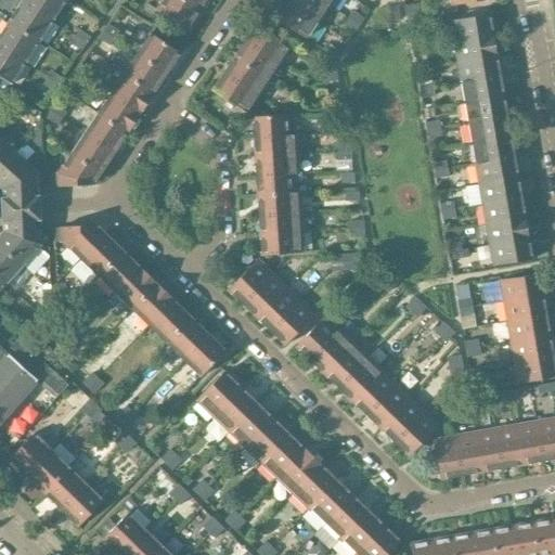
[(24,0),(23,2),(52,21),(65,0),(24,0)]
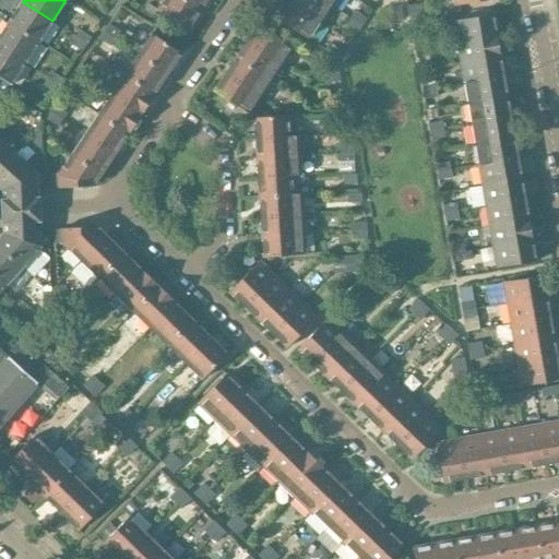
[(202,11),(185,0),(163,0),(156,11),(189,32),(202,11)]
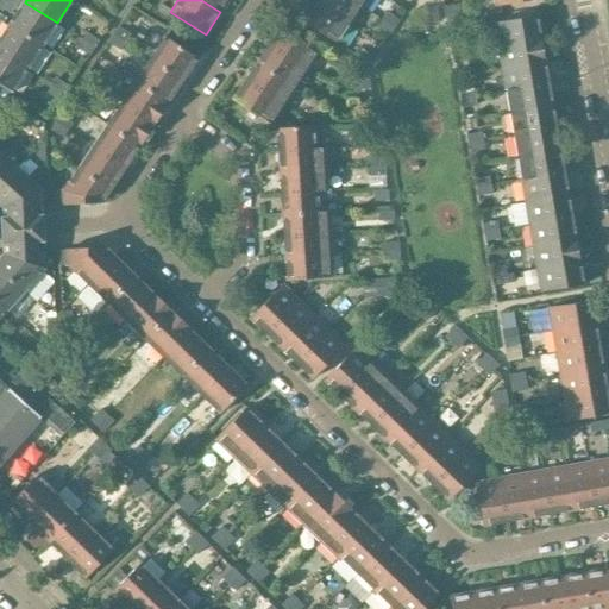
[(201,0),(220,12),(228,0),(201,0)]
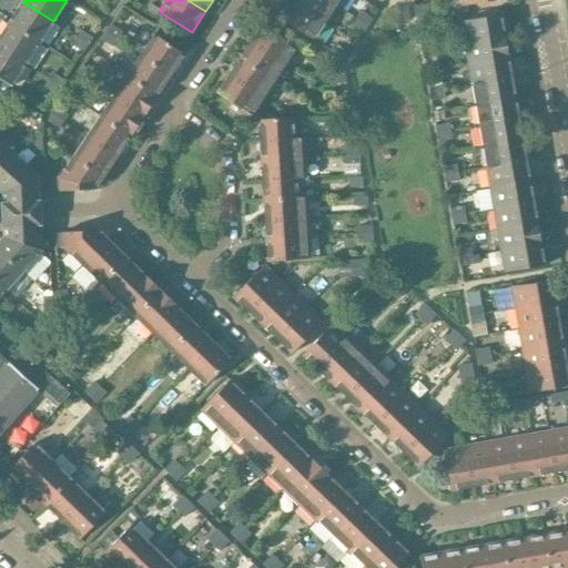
[(315,41),(326,24),(290,0),(277,18),(315,41)]
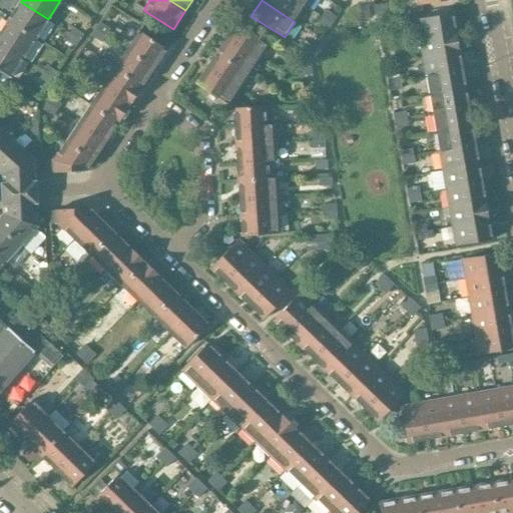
[(294,0),(262,0),(295,22),(304,7),(294,0)]
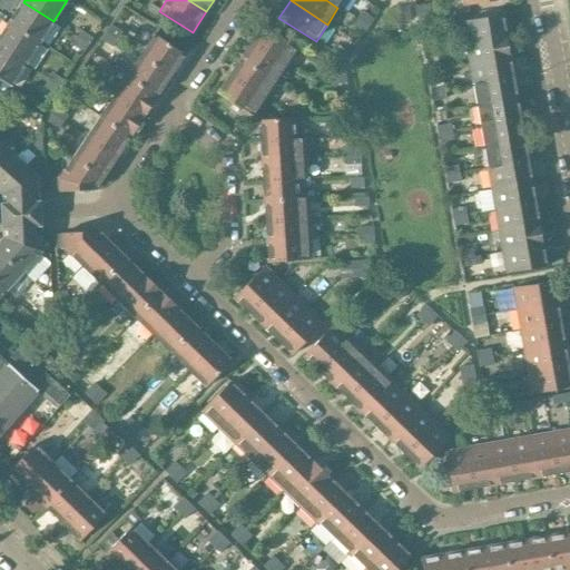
[(23,2),(9,23),(39,43),(53,21),(23,2)]
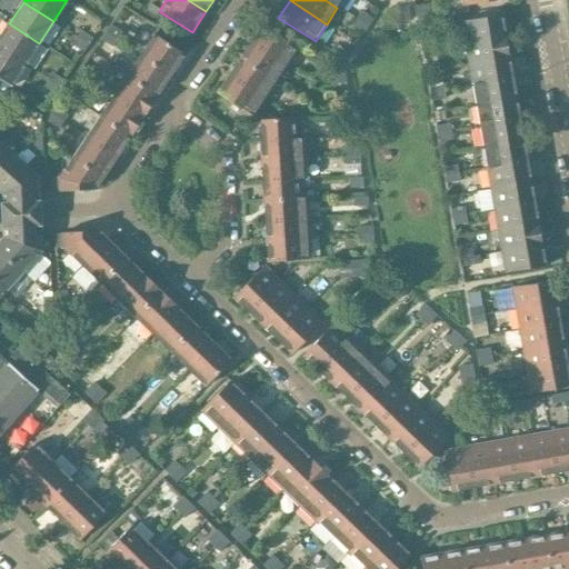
[(146,11),(155,17),(159,10),(150,5),(146,11)]
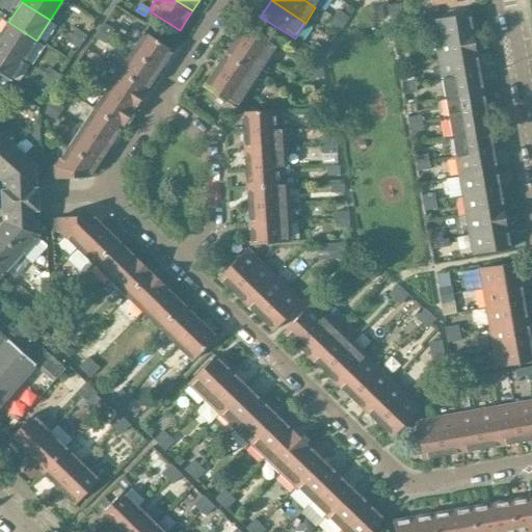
[(400,4),(388,6),(390,22),(402,20),(400,4)]
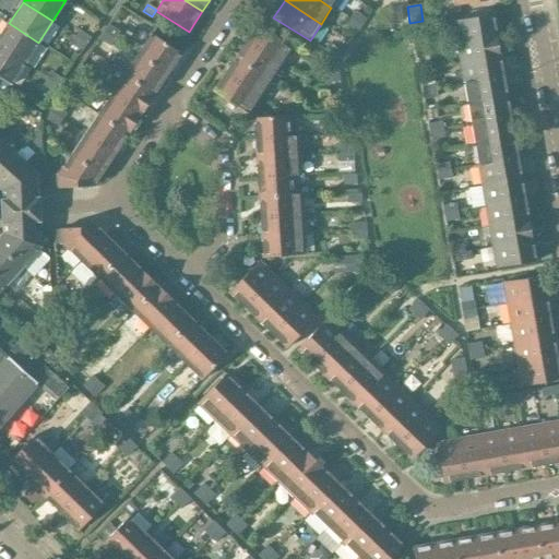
[(387,23),(403,20),(401,7),(384,9),(387,23)]
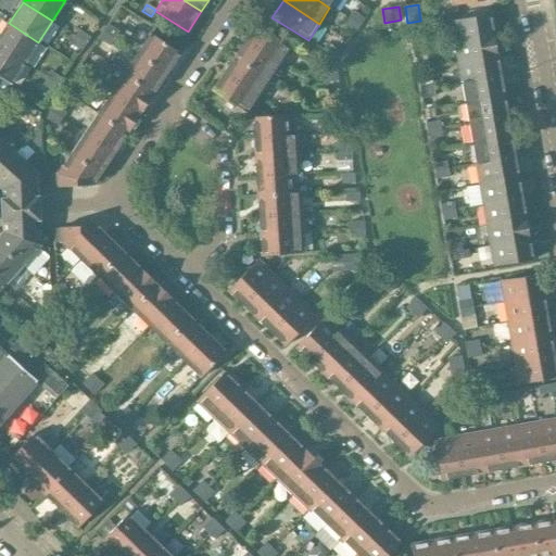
[(352,12),(348,20),(359,27),(364,20),(352,12)]
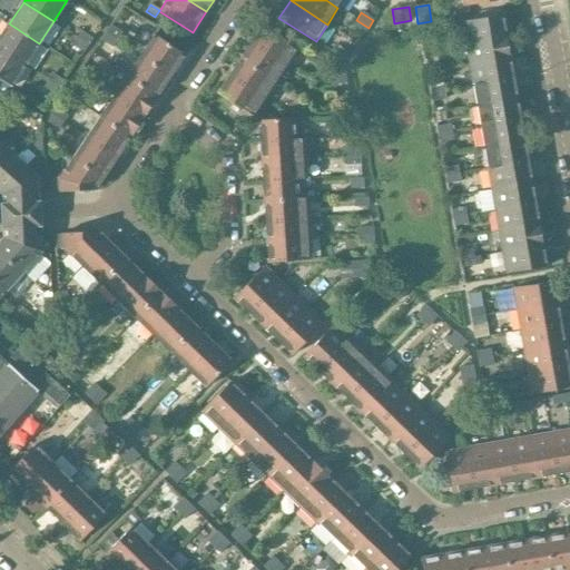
[(462,22),(465,43),(505,36),(502,15),(501,15),(501,16),(462,22)]
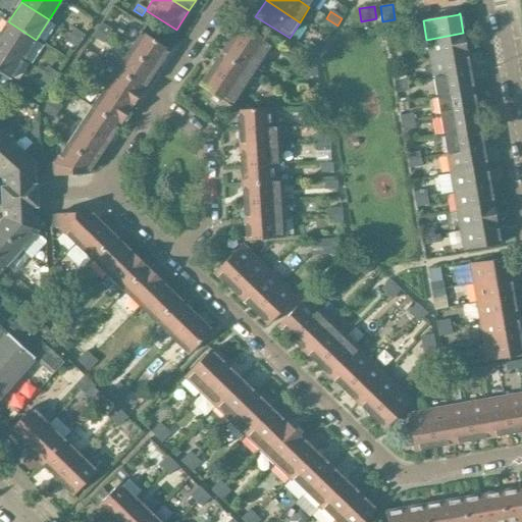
[(337,25),(326,18),(322,23),(333,31),(337,25)]
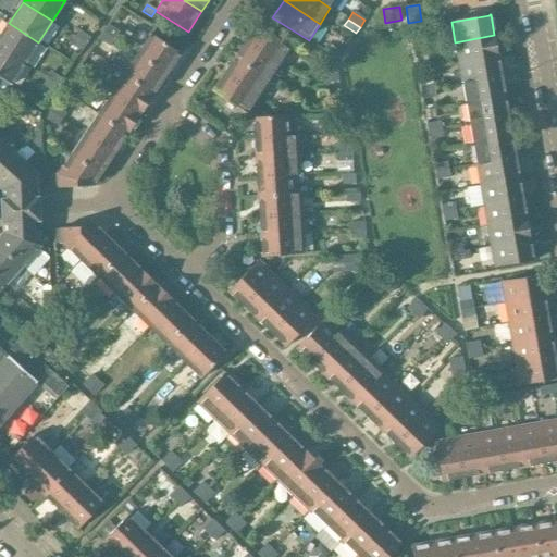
[(9,23),(0,35),(0,48),(24,63),(38,42),(9,23)]
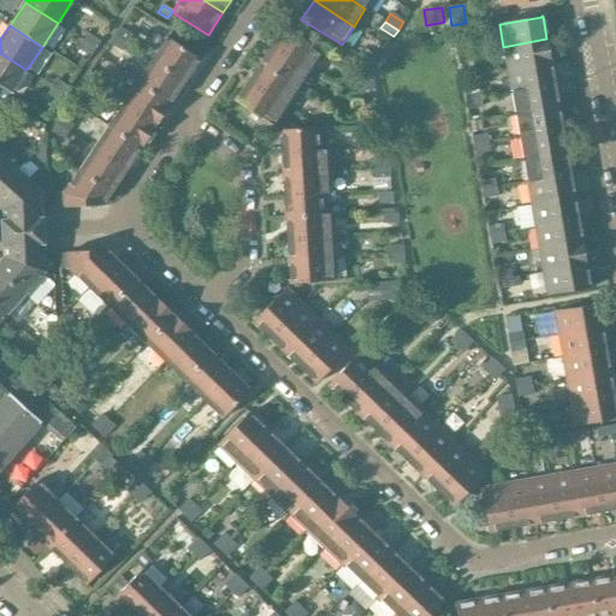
[(284,27),(271,46),(311,71),(323,53),(284,28),(284,27)]
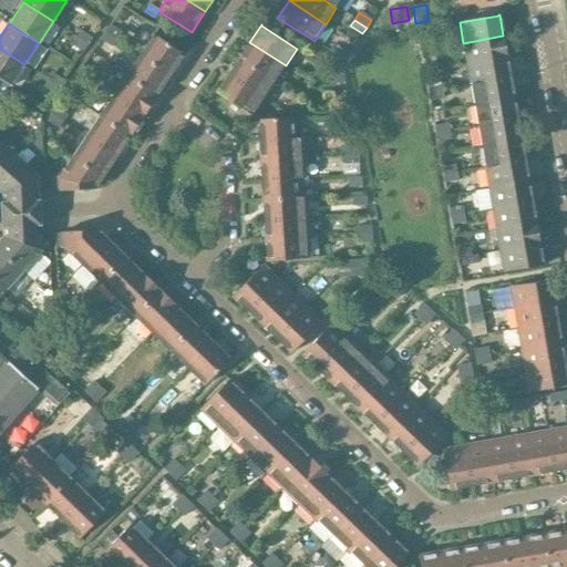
[(110,26),(105,32),(116,40),(121,32),(110,26)]
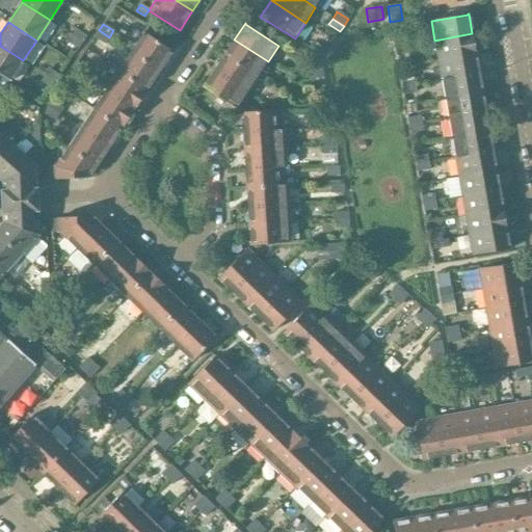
[(76,29),(72,35),(82,43),(86,35),(76,29)]
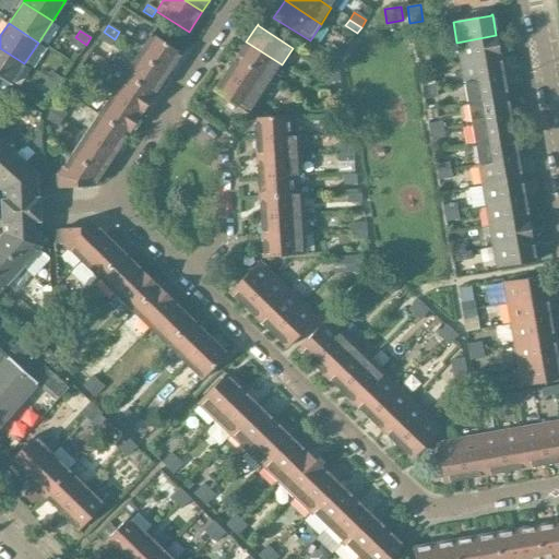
[(98,39),(110,47),(115,40),(103,33),(98,39)]
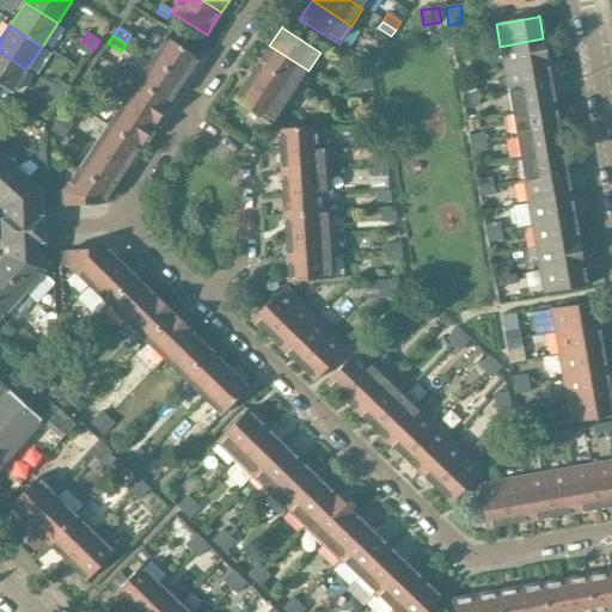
[(165,37),(150,61),(183,83),(199,59),(165,37)]
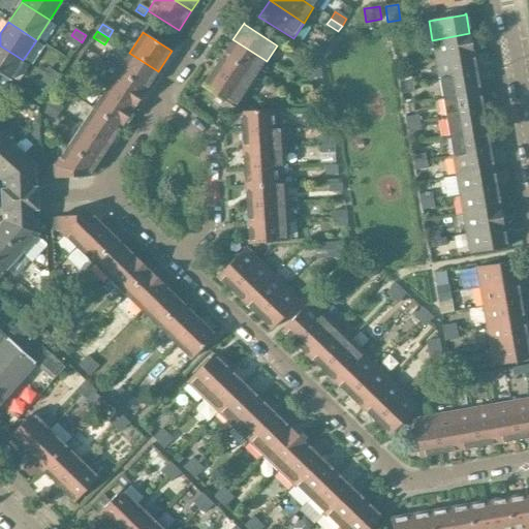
[(469,33),(432,40),(435,59),(473,53),(469,33)]
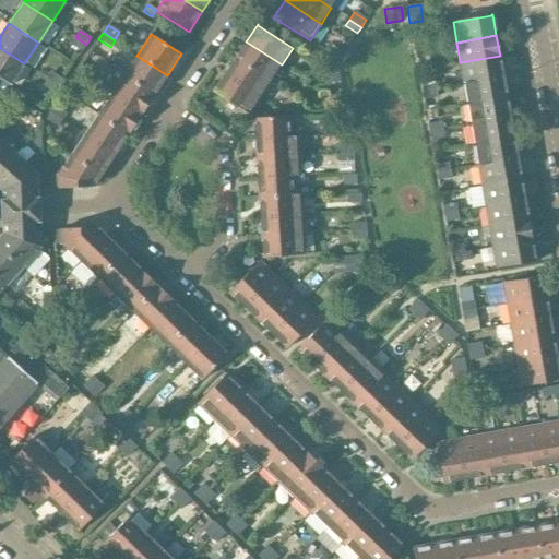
[(86,45),(75,37),(71,44),(82,51),(86,45)]
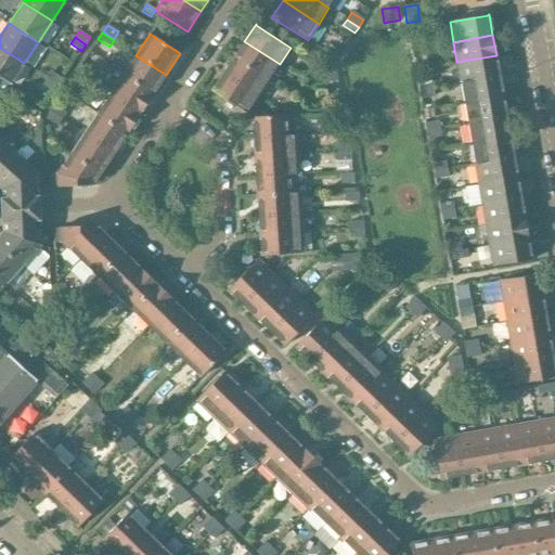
[(424,40),(411,42),(412,50),(425,48),(424,40)]
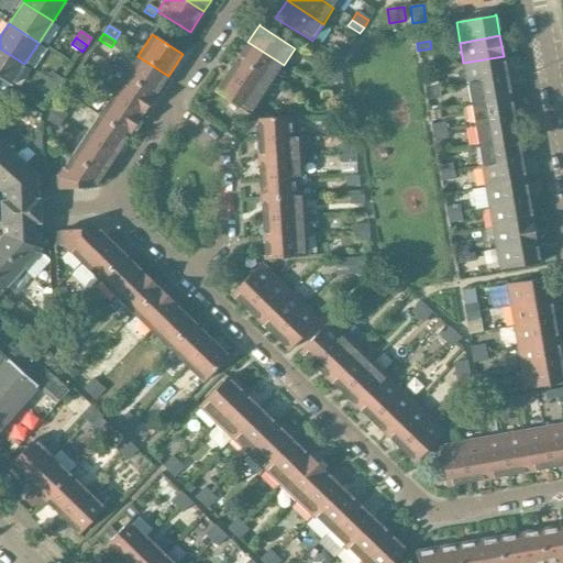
[(247,42),(236,58),(273,81),(284,65),(247,42)]
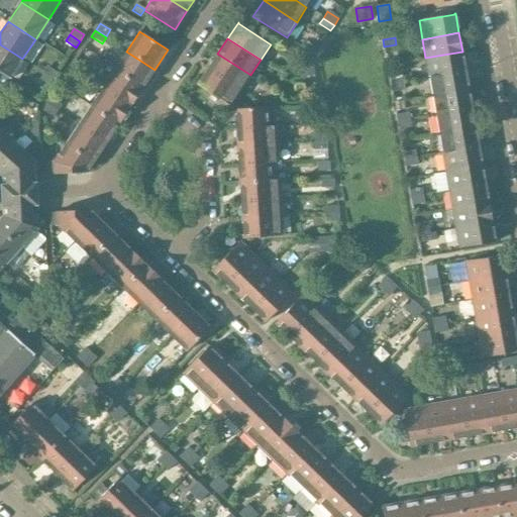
[(307,42),(303,48),(313,56),(317,49),(307,42)]
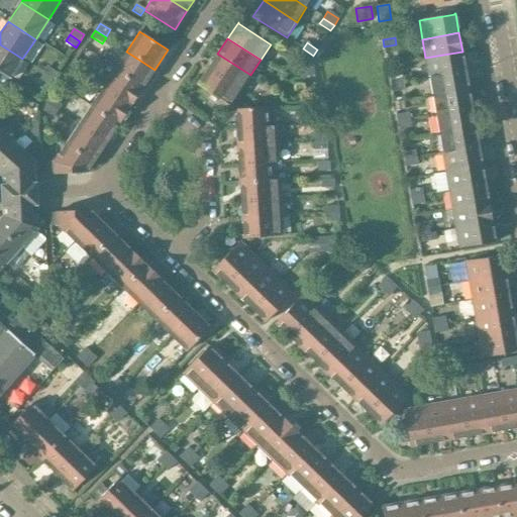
[(22,59),(0,44),(0,82),(5,85),(22,59)]
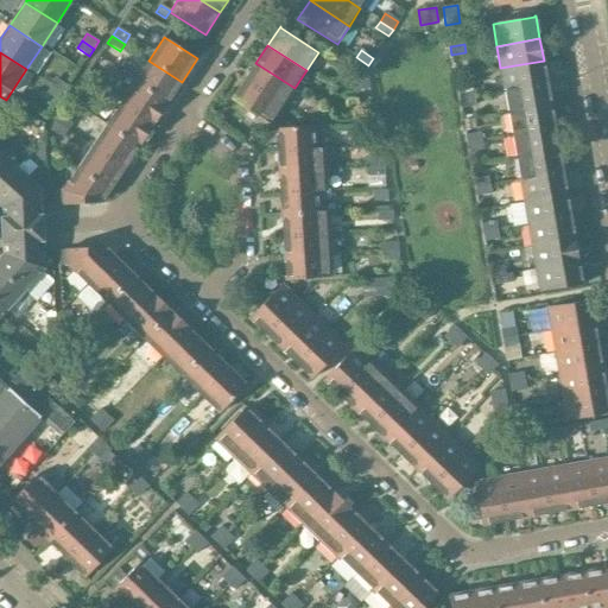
[(466,52),(451,55),(453,63),(467,61),(466,52)]
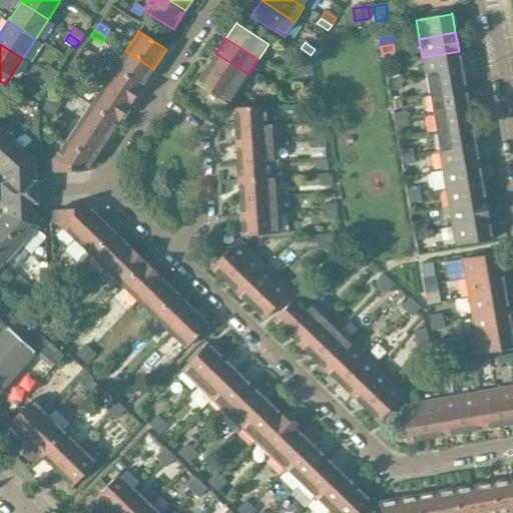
[(153,69),(125,51),(113,69),(141,87),(153,69)]
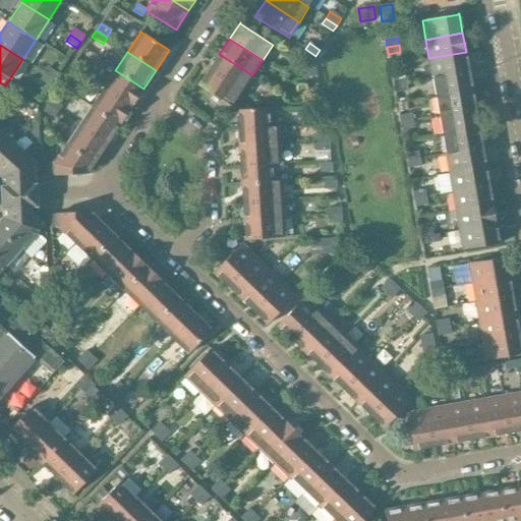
[(466,52),(428,58),(432,77),(469,71),(466,52)]
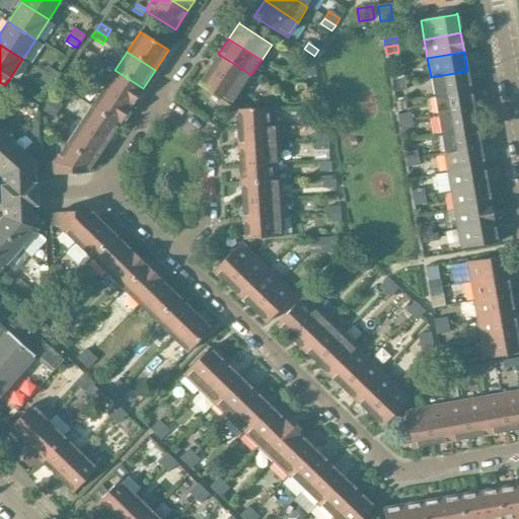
[(218,54),(208,69),(241,91),(251,75),(218,54)]
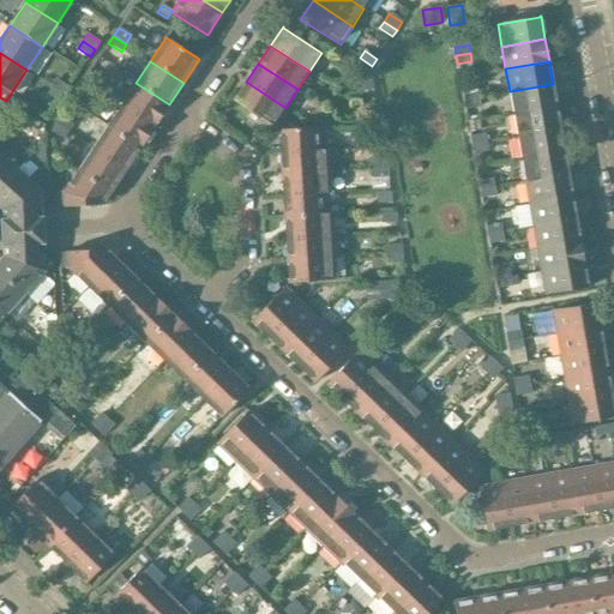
[(90,72),(85,79),(97,88),(102,80),(90,72)]
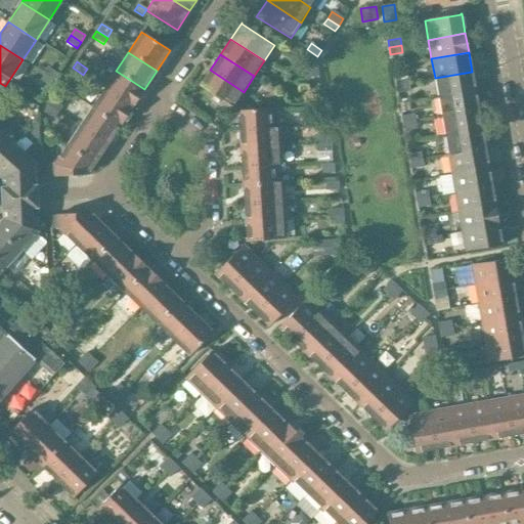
[(302,67),(303,73),(317,70),(316,63),(302,67)]
